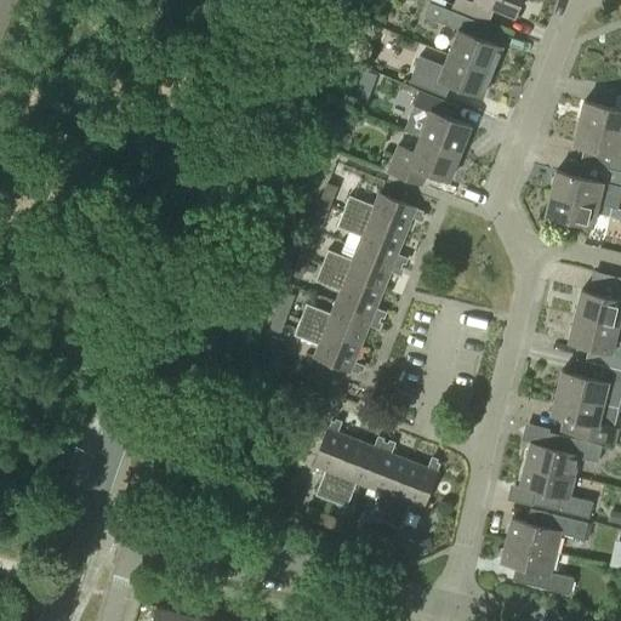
[(516,15),(522,0),(455,0),(454,5),(482,17),(488,4),(516,15)]
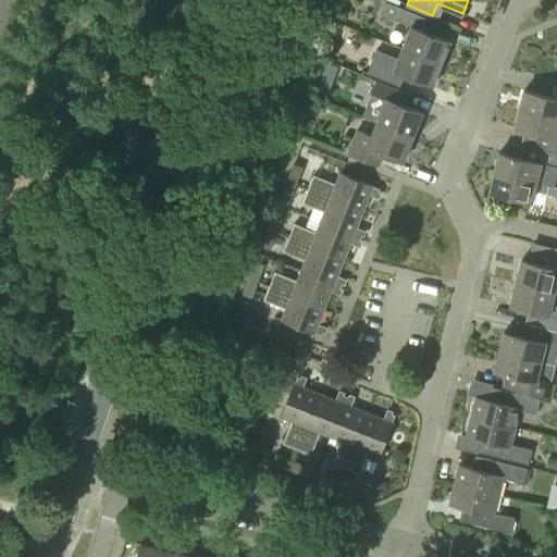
[(403,49),(442,64),(452,41),(423,31),(428,17),(385,2),(381,14),(411,26),(403,49)]
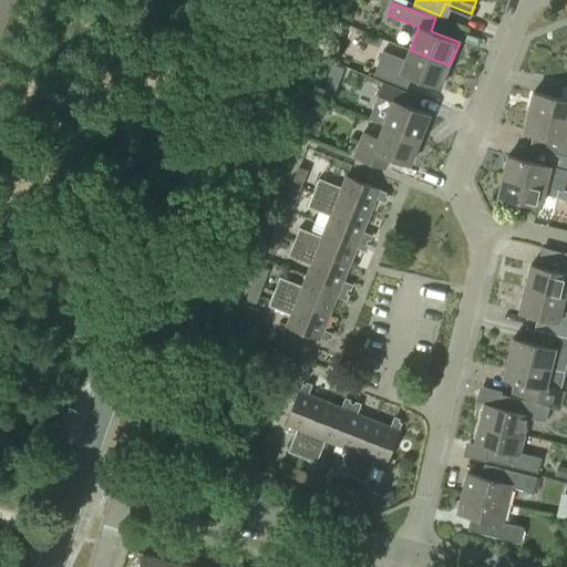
[(441,89),(450,65),(410,50),(406,59),(383,51),(373,75),(408,88),(412,76),(441,89)]
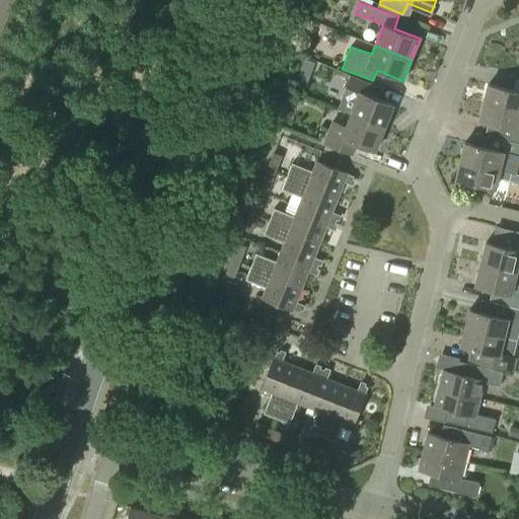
[(351,115),(385,128),(394,104),(370,95),(374,83),(351,74),(342,97),(356,102),(351,115)]
